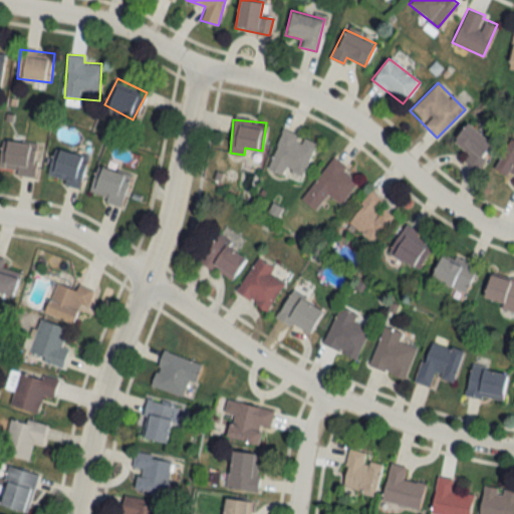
[(470,155),(466,160),(476,167),(494,143),(467,122),(452,142),(470,155)]
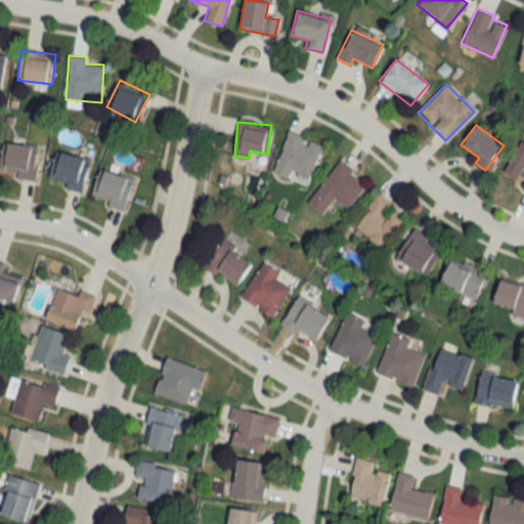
[(322,144),(288,131),(272,171),(307,184),(322,144)]
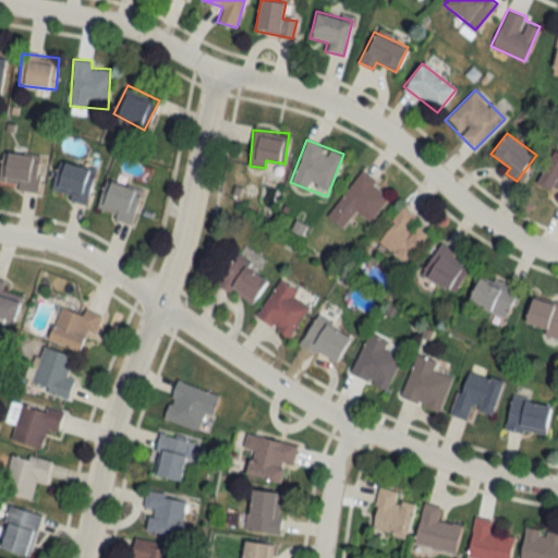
[(14,189),(38,192),(43,157),(2,152),(0,166),(0,177),(15,179),(14,189)]
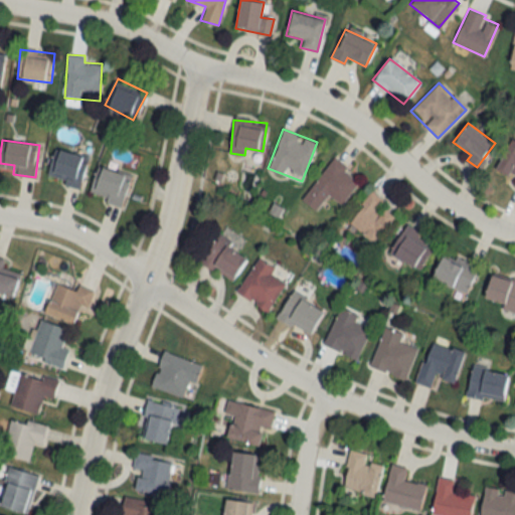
[(514,180),(512,186),(514,188),(514,142),(510,140),(496,168),(514,177),(514,180)]
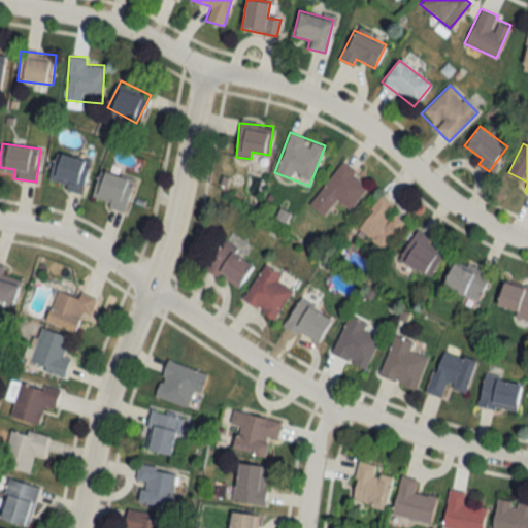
[(57,152),(47,183),(80,193),(91,162),(57,152)]
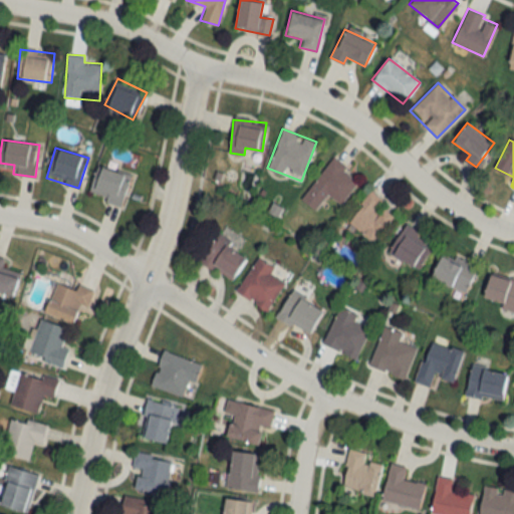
[(301,200),(316,211),(326,195),(340,204),(359,177),(331,157),(301,200)]
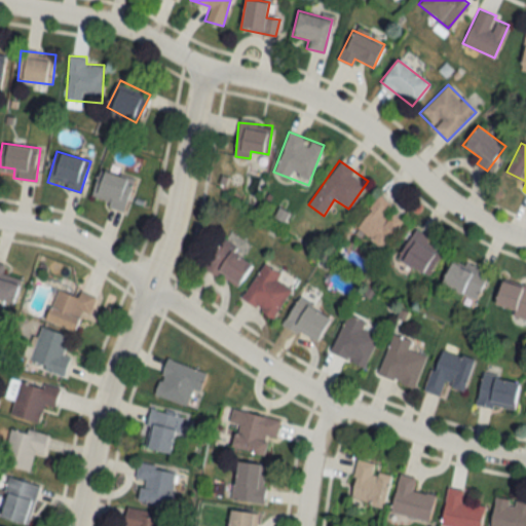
[(134,180),(101,168),(90,198),(123,210),(134,180)]
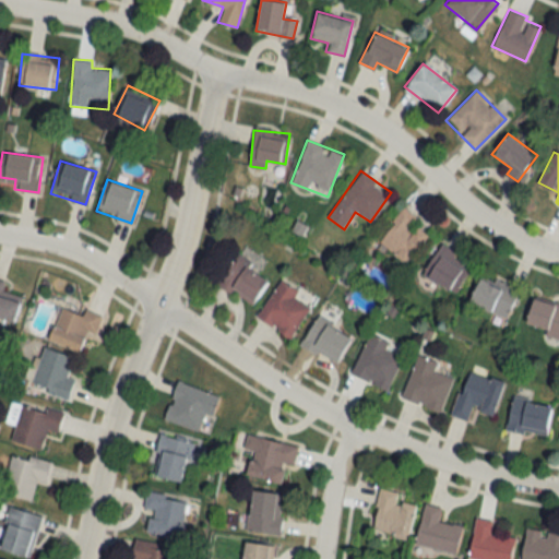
[(418,221),(405,209),(377,239),(405,264),(431,235),(417,223),(418,221)]
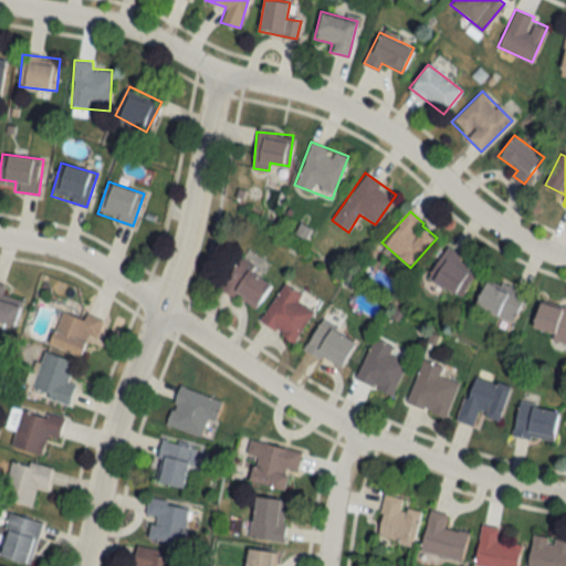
[(427,276),(460,297),(477,272),(462,262),(464,258),(447,245),(427,276)]
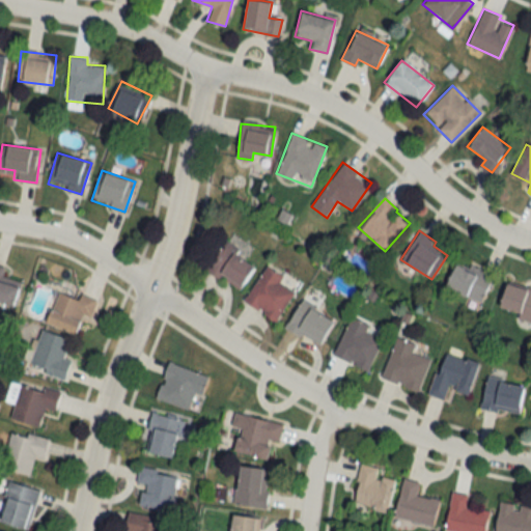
[(206,272),(241,290),(256,262),(223,243),(206,272)]
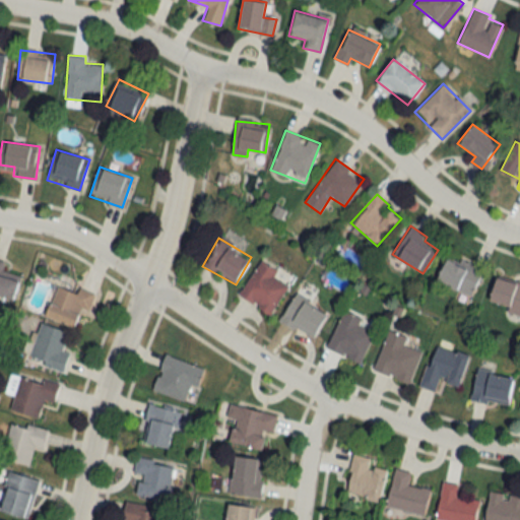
[(469,297),(481,271),(447,256),(436,281),(469,297)]
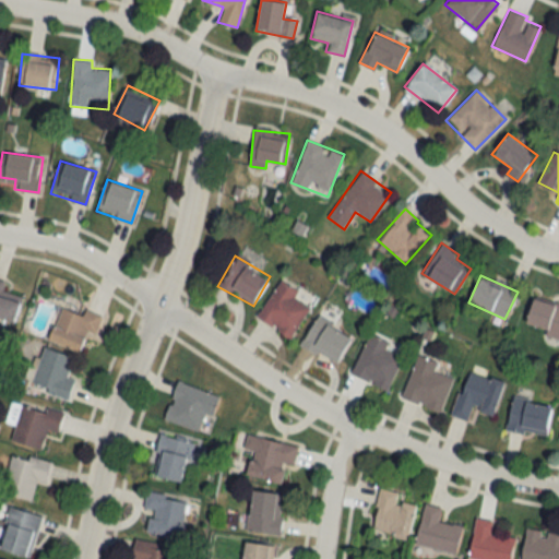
[(6,282),(0,280),(0,321),(13,325),(22,298),(2,292),(6,282)]
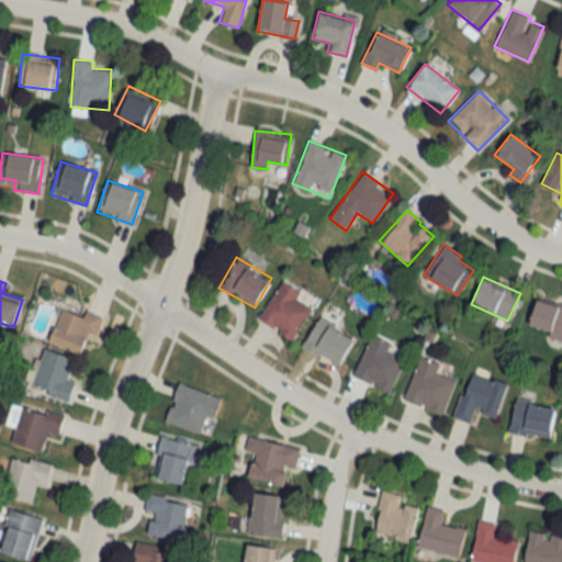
[(258,319),(292,341),(312,310),(295,300),(300,293),(281,282),(258,319)]
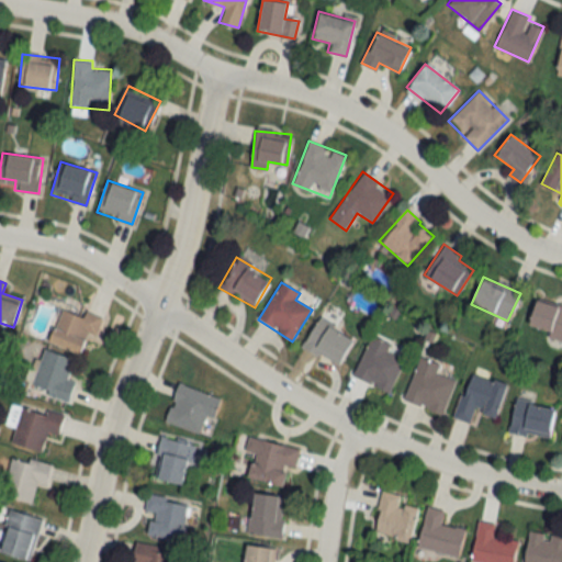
[(561,306),(536,300),(529,326),(549,332),(548,337),(561,340),(561,306)]
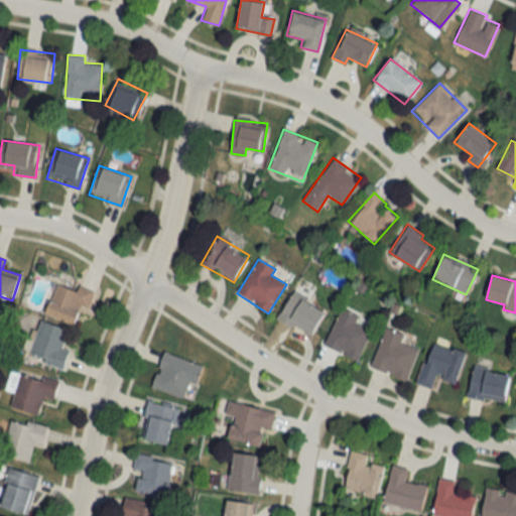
[(78,286),(76,290),(56,283),(44,312),(73,324),(79,306),(88,309),(94,292),(78,286)]
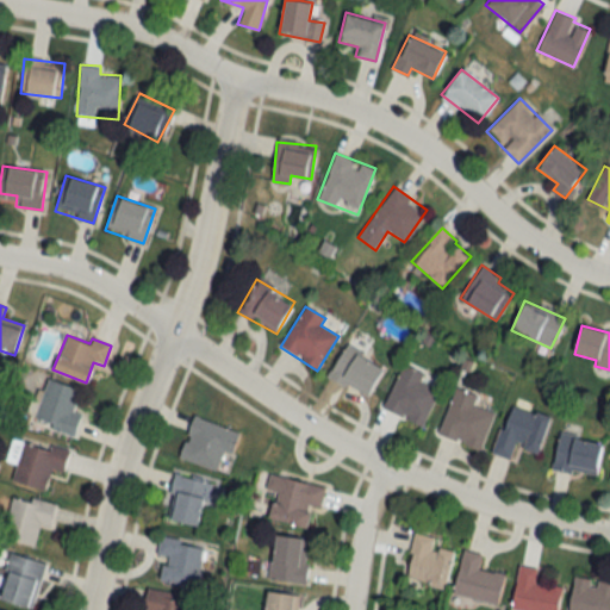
[(384,369),(348,344),(328,374),(365,398),(384,369)]
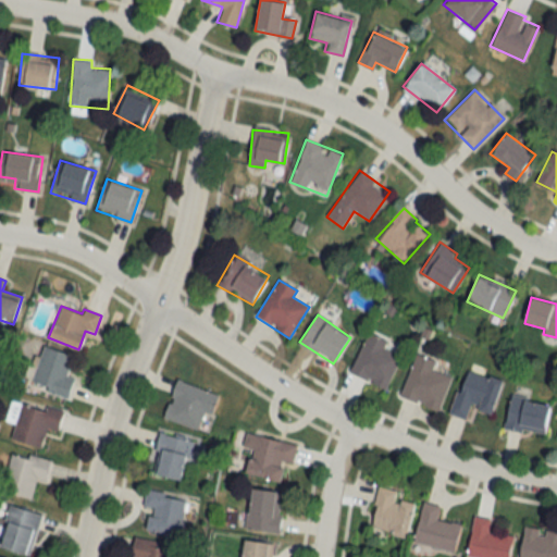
[(386,341),(367,332),(349,373),(386,390),(401,356),(383,347),(386,341)]
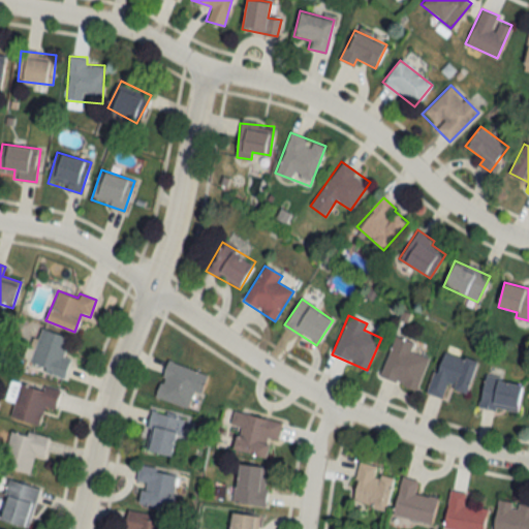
[(69,337),(41,329),(29,367),(64,377),(69,360),(63,358),(69,337)]
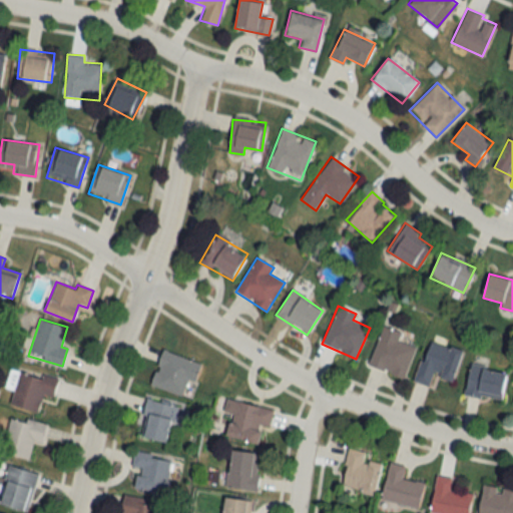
[(415,347),(398,342),(401,333),(382,326),(369,367),(405,378),(415,347)]
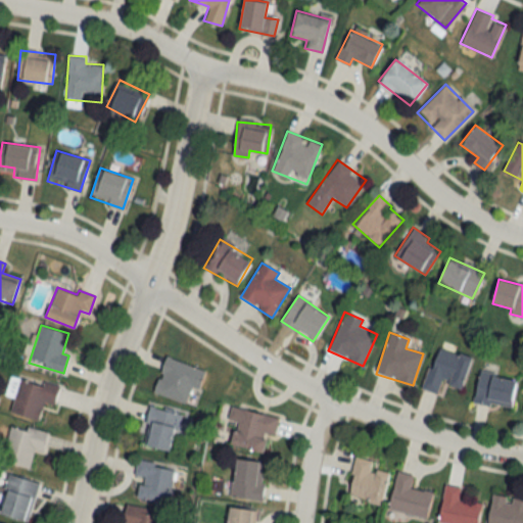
[(462,388),(471,357),(435,346),(423,389),(437,393),(440,382),(462,388)]
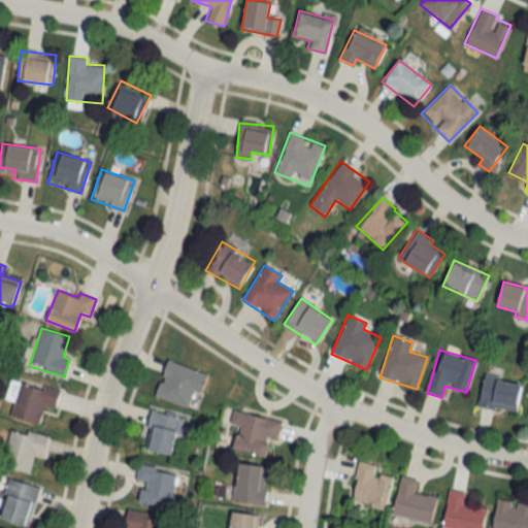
[(168,360),(155,395),(188,406),(194,391),(200,393),(207,374),(168,360)]
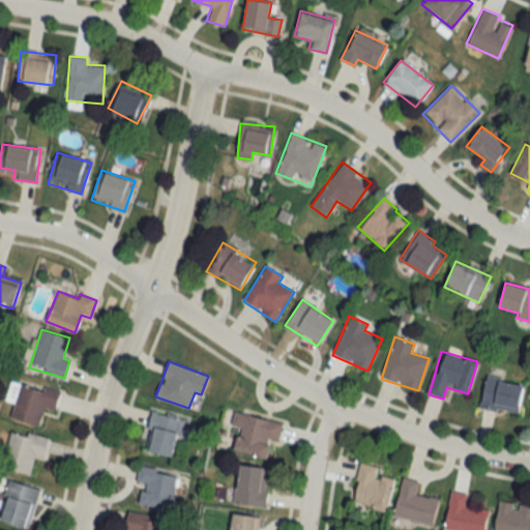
[(524,384),(486,377),(479,407),(517,414),(524,384)]
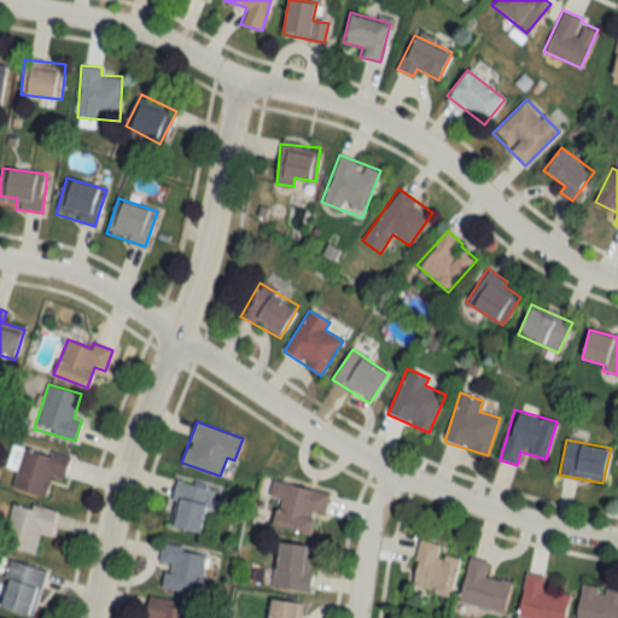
[(12,488),(45,496),(51,474),(63,478),(68,456),(23,445),(12,488)]
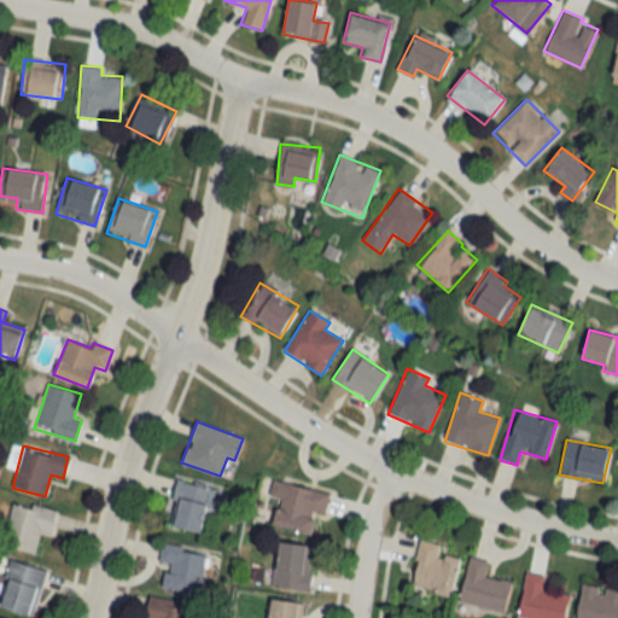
[(214,489),(178,479),(167,524),(203,532),(214,489)]
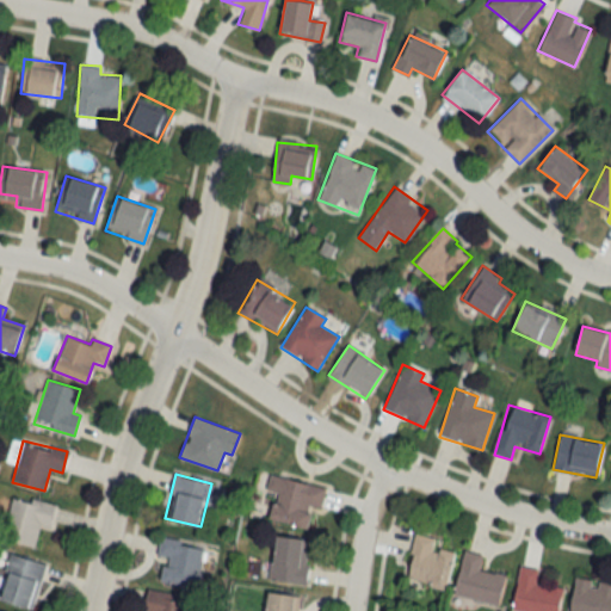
[(323,487),(281,477),(270,519),(314,530),(323,487)]
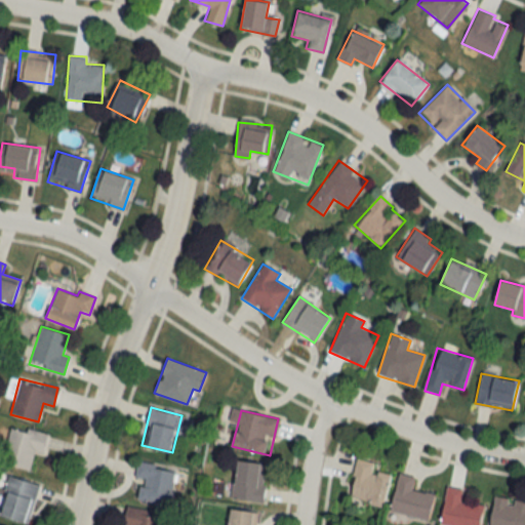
[(29,470),(34,451),(43,453),(48,435),(10,426),(1,462),(29,470)]
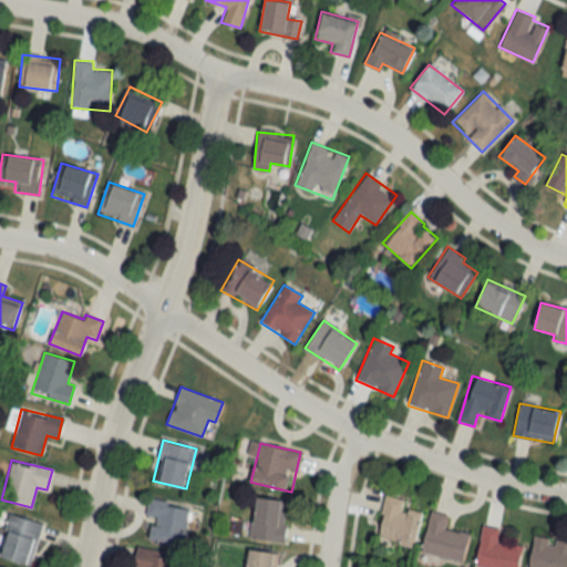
[(421,512),(402,508),(404,500),(384,495),(377,539),(414,546),(421,512)]
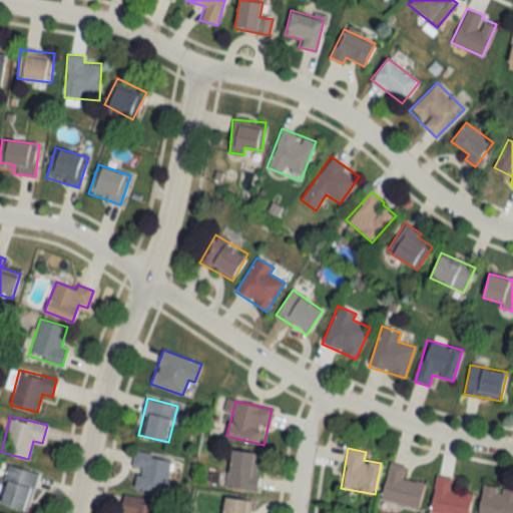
[(226,486),(255,490),(261,453),(231,449),(226,486)]
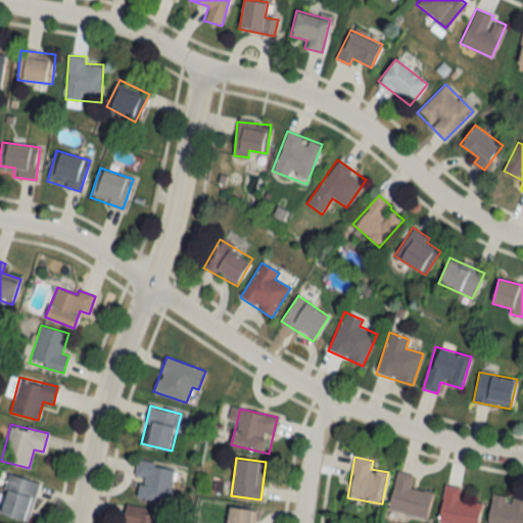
[(170,503),(175,466),(139,461),(133,497),(170,503)]
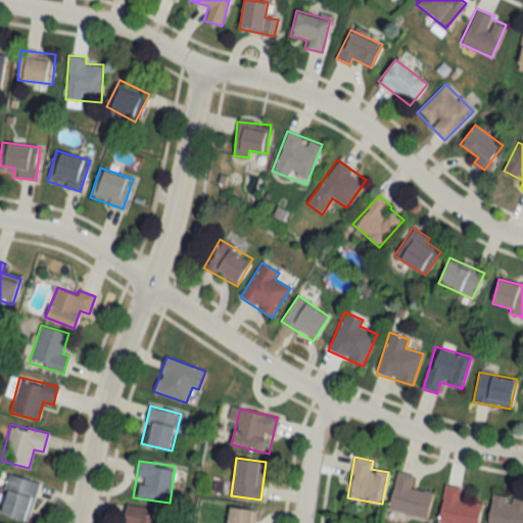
[(426,518),(431,492),(411,488),(413,475),(396,472),(388,510),(426,518)]
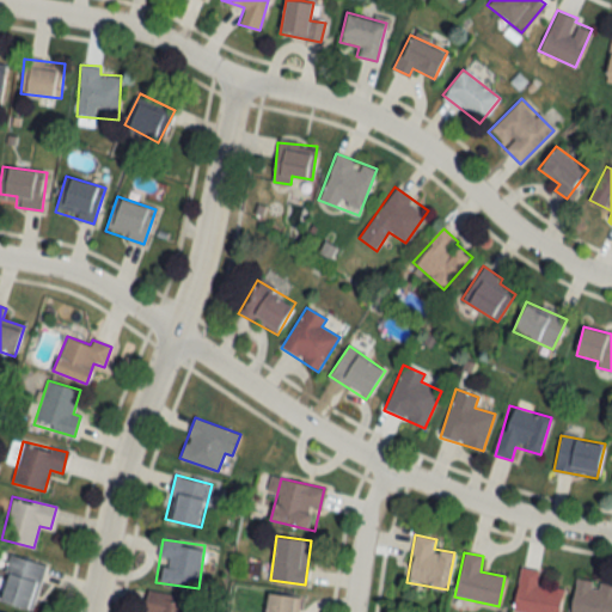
[(0,600),(32,611),(46,565),(10,555),(0,587),(0,600)]
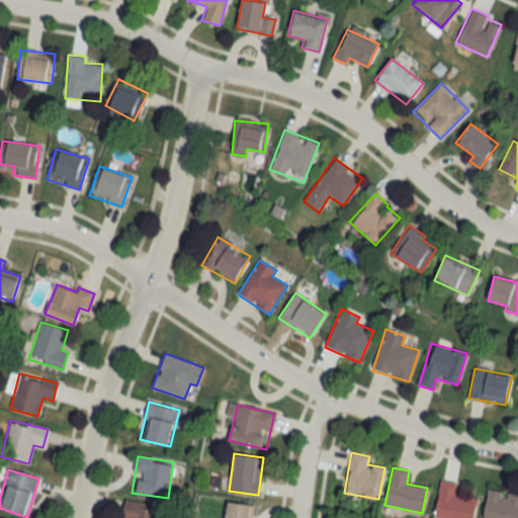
[(456,483),(440,480),(434,517),(473,517),(477,499),(454,496),(456,483)]
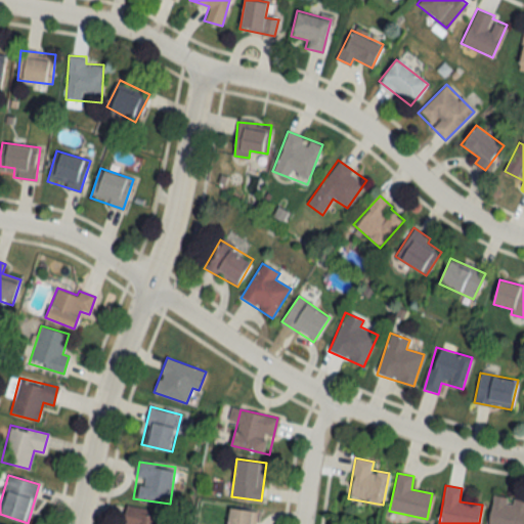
[(523,523),(523,498),(491,495),(488,523),(523,523)]
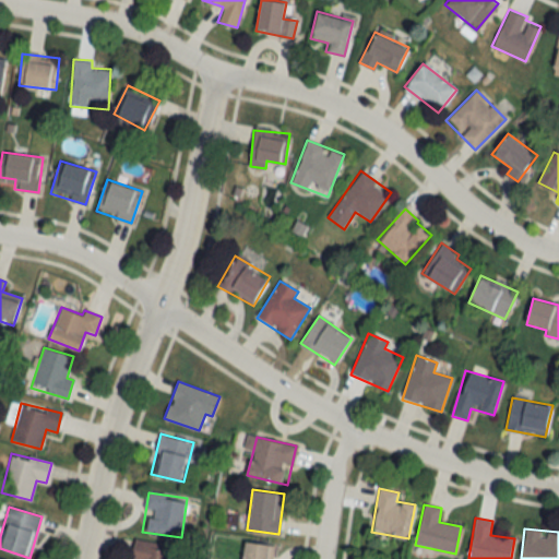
[(175,558),(178,548),(137,539),(132,558),(175,558)]
